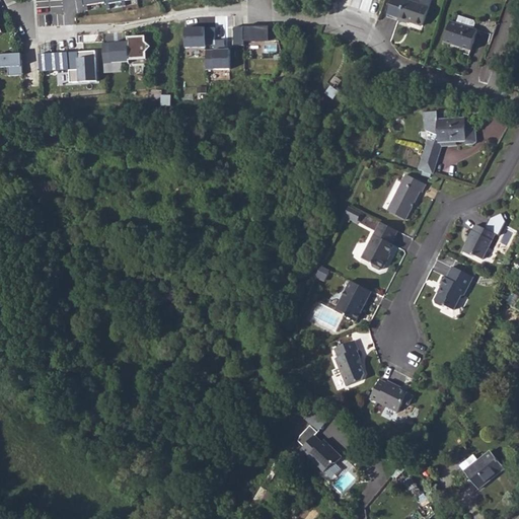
[(87,6),(106,2),(105,0),(83,0),(85,10),(88,10),(87,6)]
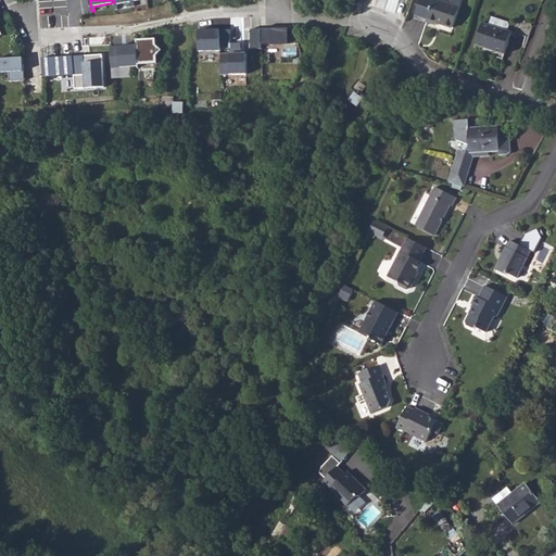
[(117,4),(131,2),(130,0),(113,0),(114,2),(115,10),(118,9),(117,4)]
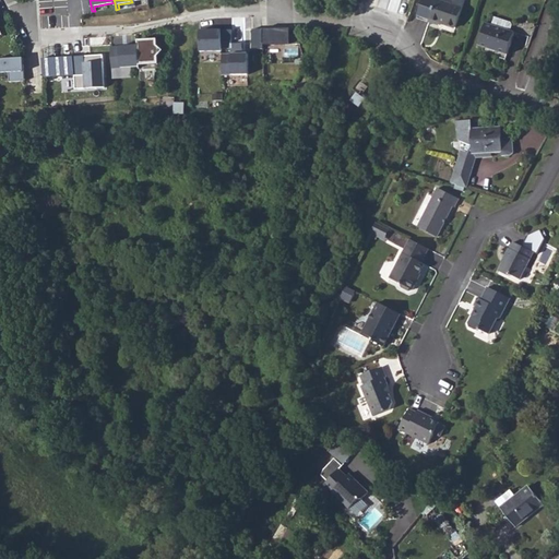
[(462,6),(444,0),(420,0),(416,13),(428,18),(428,20),(439,23),(441,20),(455,24),(462,6)]
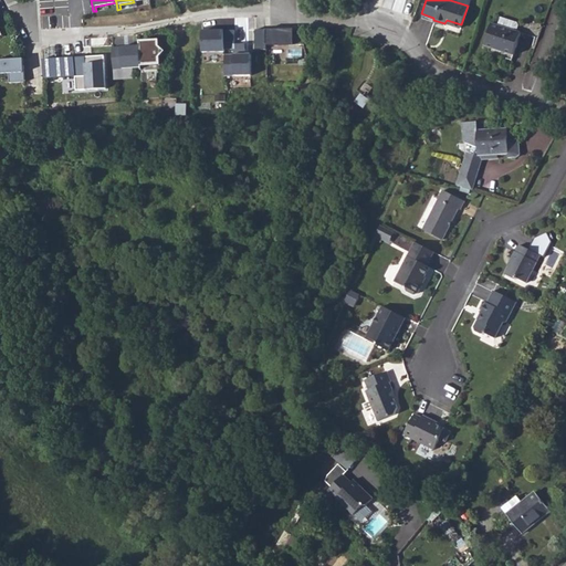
[(516,31),(536,38),(541,24),(522,18),(520,23),(496,14),(494,22),(489,20),(481,43),(509,53),(516,31)]
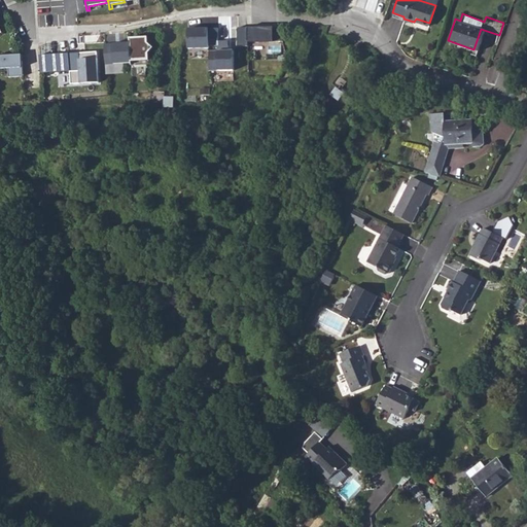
[(248,42),(283,41),(279,27),(239,28),(239,45),(248,45),(248,42)]
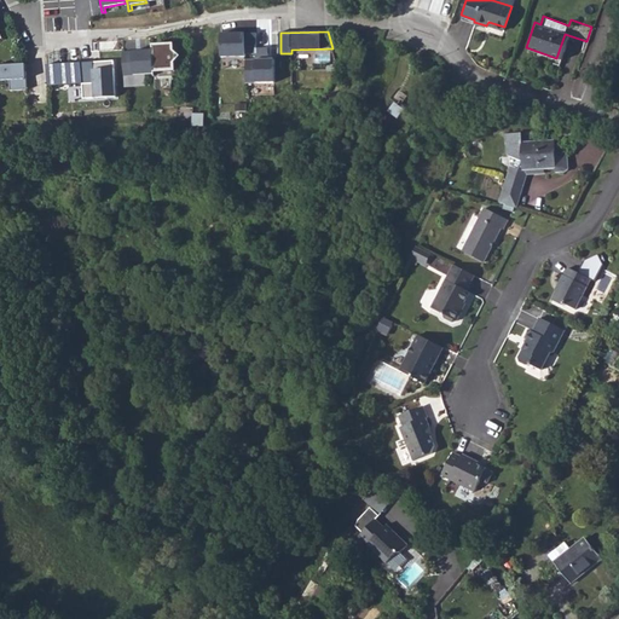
[(221,57),(247,57),(246,55),(256,55),(258,55),(258,48),(258,33),(221,34),(221,57)]
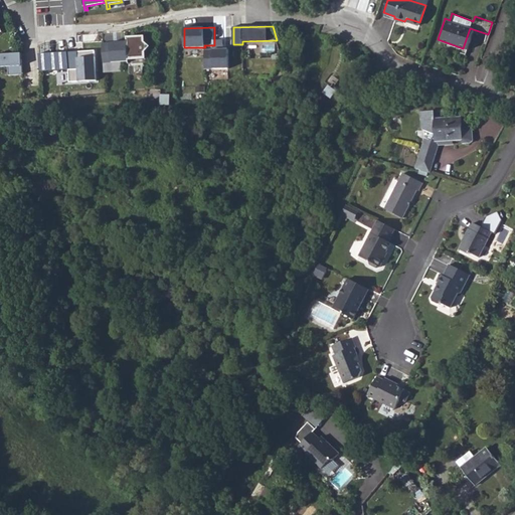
[(129,60),(129,64),(147,62),(146,52),(151,47),(145,42),(145,36),(128,37),(128,41),(129,60)]
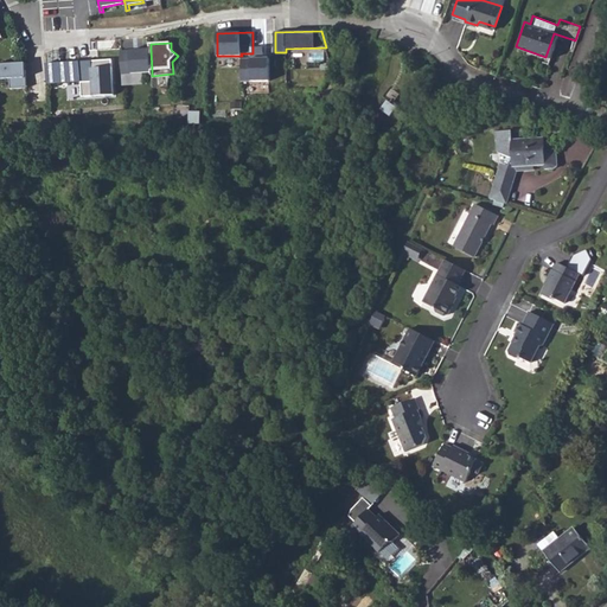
[(263,48),(253,48),(253,53),(251,53),(251,59),(242,59),(242,82),(270,81),(269,58),(264,58),(263,48)]
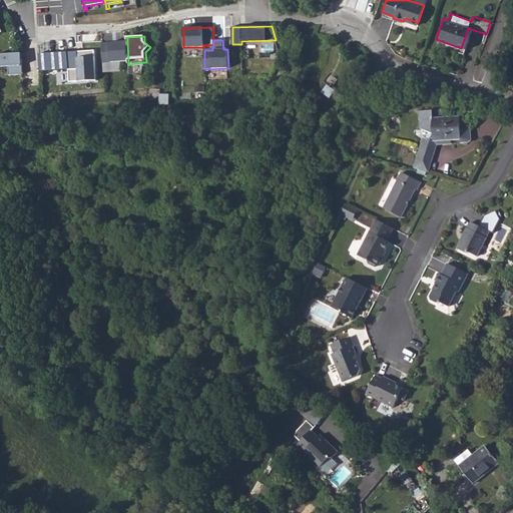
[(127,41),(102,43),(103,62),(128,60),(127,41)]
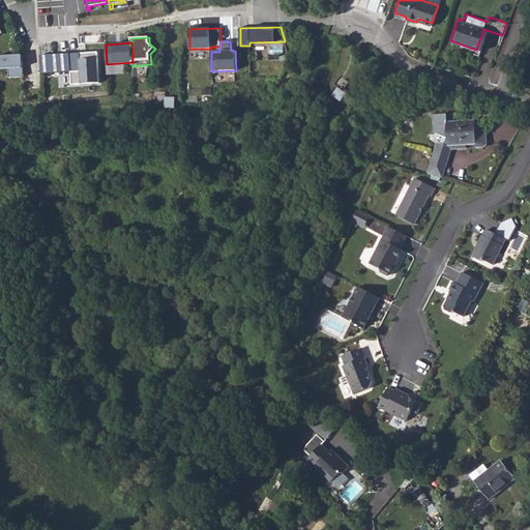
[(69,54),(70,71),(71,85),(99,83),(97,52),(69,54)]
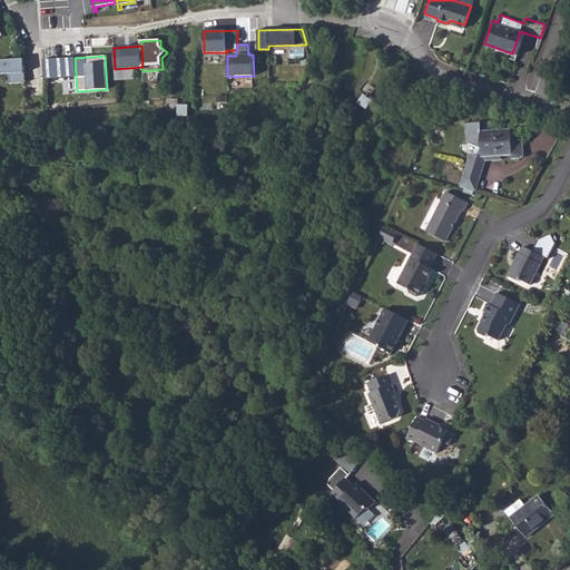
[(65,58),(53,59),(55,78),(66,78),(65,58)]
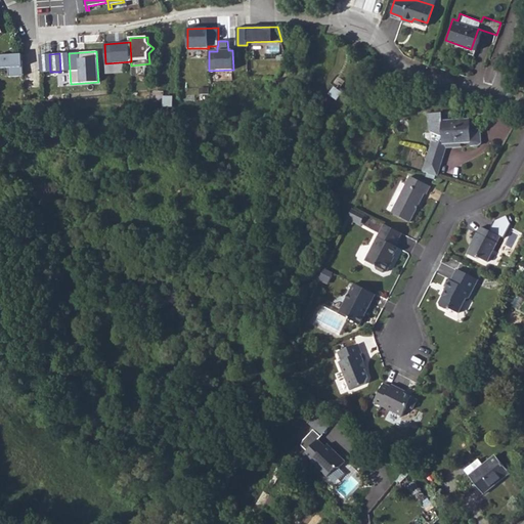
[(69,53),(59,53),(60,72),(70,71),(69,53)]
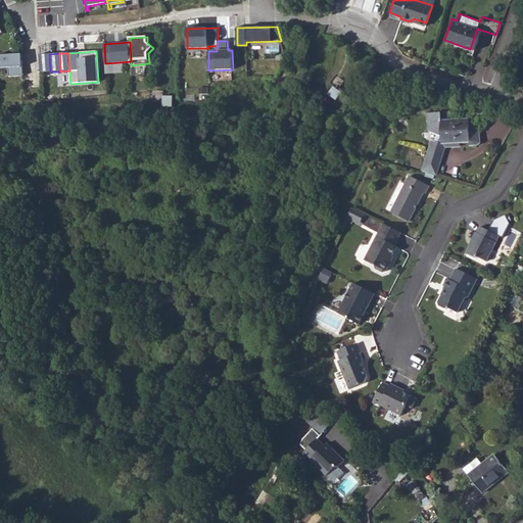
[(16,54),(0,55),(0,67),(8,67),(9,77),(24,76),(22,60),(17,60),(16,54)]
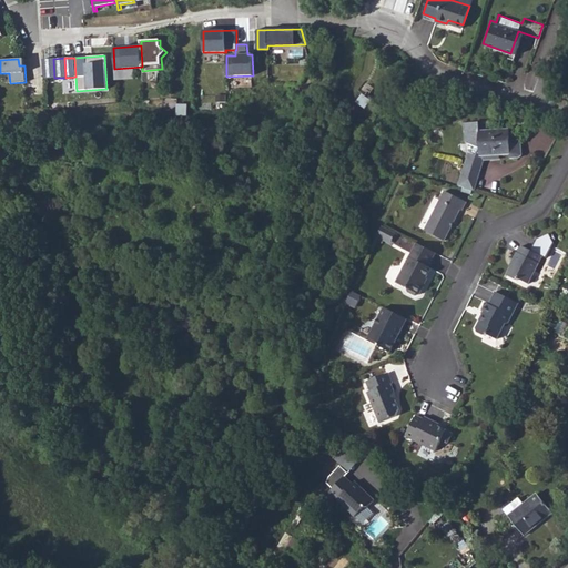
[(53,59),(43,60),(44,79),(54,78),(53,59)]
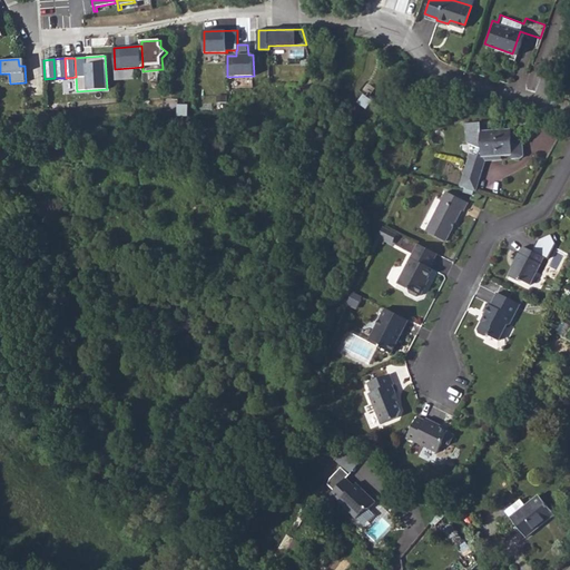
[(480,156),(491,157),(492,158),(512,156),(513,161),(520,160),(526,151),(522,137),(511,138),(509,130),(487,133),(485,124),(462,125),(464,144),(468,145),(468,147),(480,147),(480,156)]
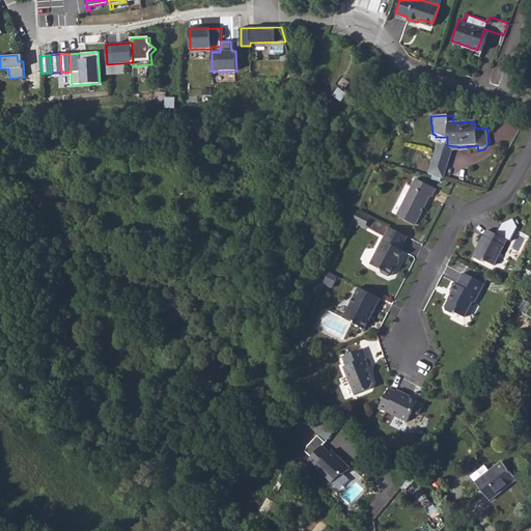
[(436,137),(436,145),(447,145),(447,137),(436,137)]
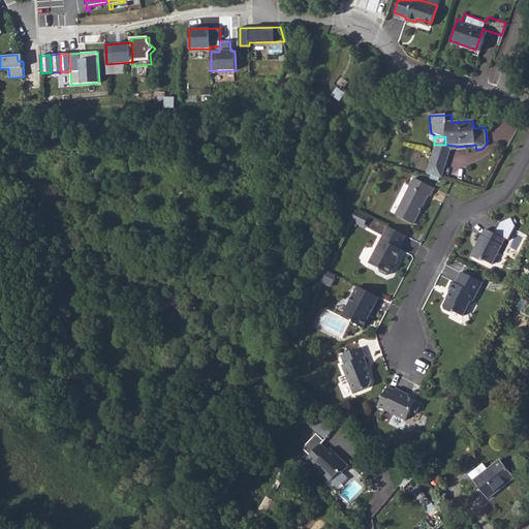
[(428,154),(442,157),(455,155),(456,146),(445,145),(434,145),(432,144),(428,154)]
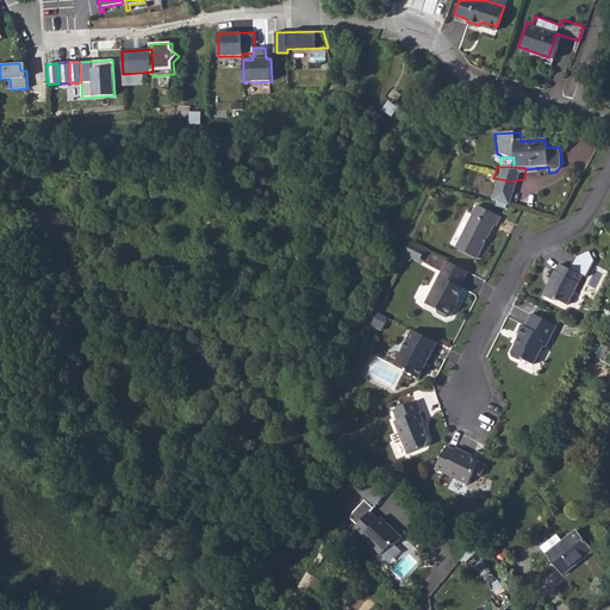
[(493,178),(489,199),(504,203),(510,181),(493,178)]
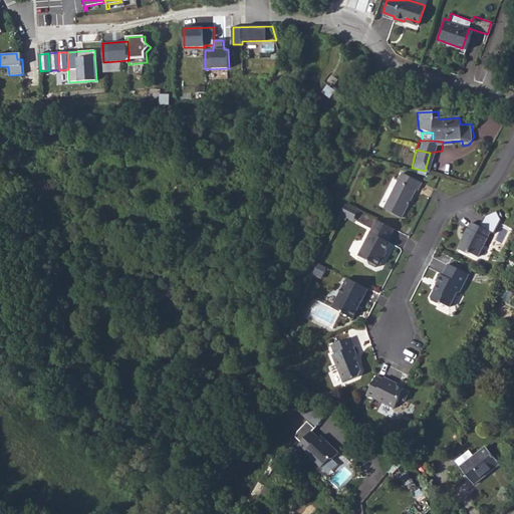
[(421,183),(402,173),(383,209),(401,218),(415,189),(418,190),(421,183)]
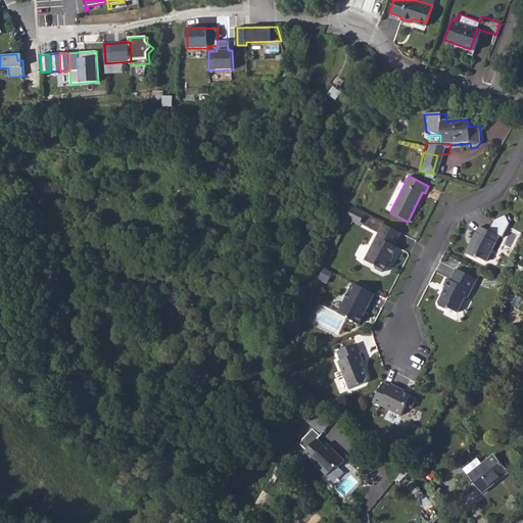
[(350,209),(346,217),(360,223),(363,215),(350,209)]
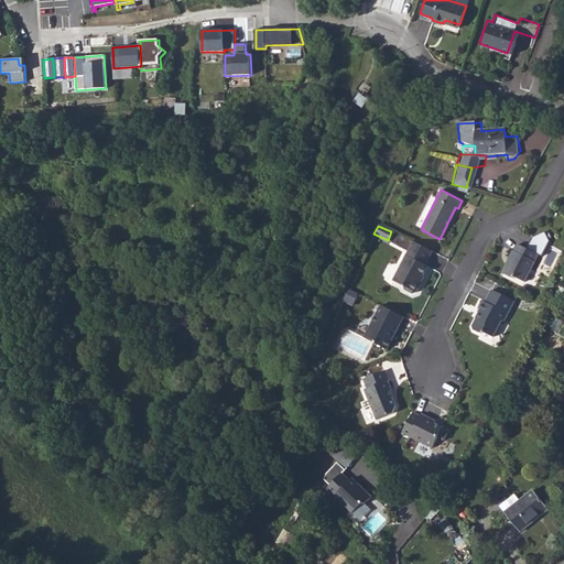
[(525,249),(539,256),(542,257),(549,241),(544,231),(532,237),(525,249)]
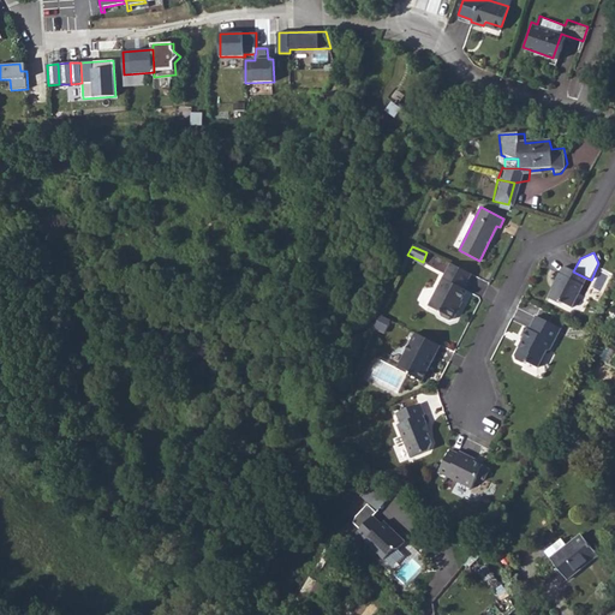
[(472,275),(452,264),(428,308),(454,322),(464,303),(461,302),(467,291),(464,290),(472,275)]
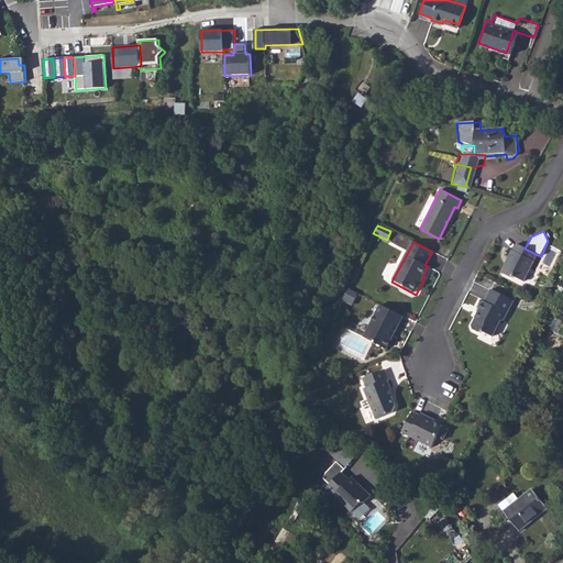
[(525,249),(518,244),(512,254),(511,253),(507,260),(509,261),(503,273),(507,275),(515,279),(516,277),(523,282),(538,255),(525,249)]
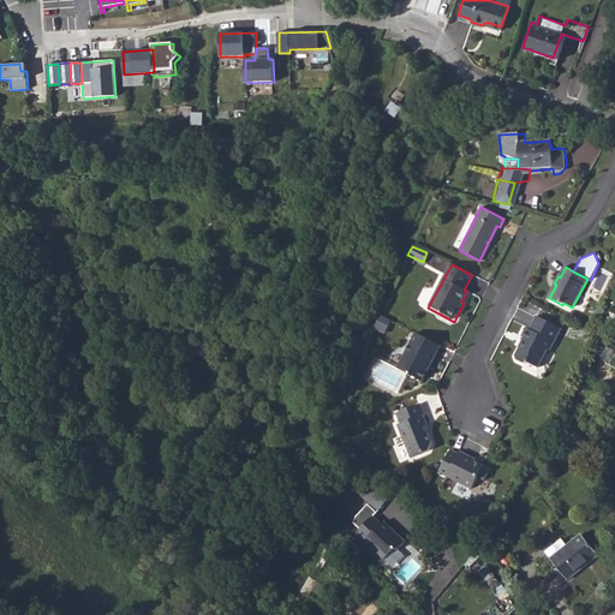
[(390,321),(378,315),(372,328),(384,334),(390,321)]
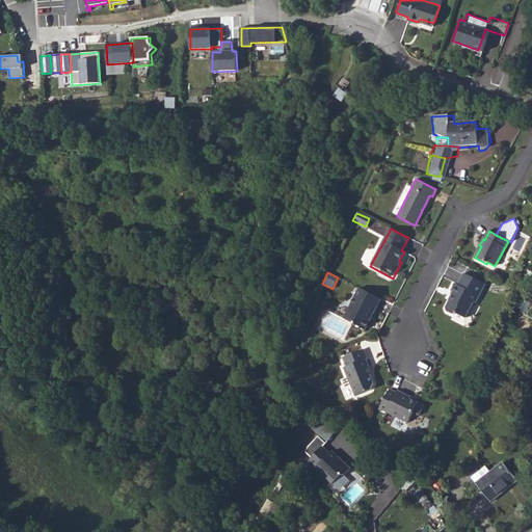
[(485,286),(463,274),(458,285),(456,284),(452,293),(454,295),(451,302),(449,300),(446,308),(446,311),(452,314),(458,315),(463,317),(472,304),(474,306),(485,286)]
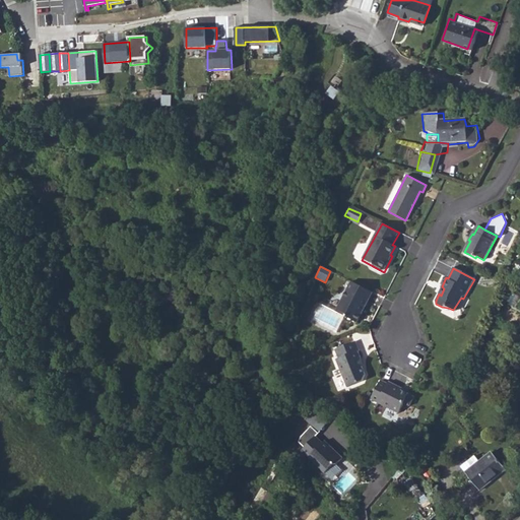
[(372,293),(350,282),(336,311),(358,321),(372,293)]
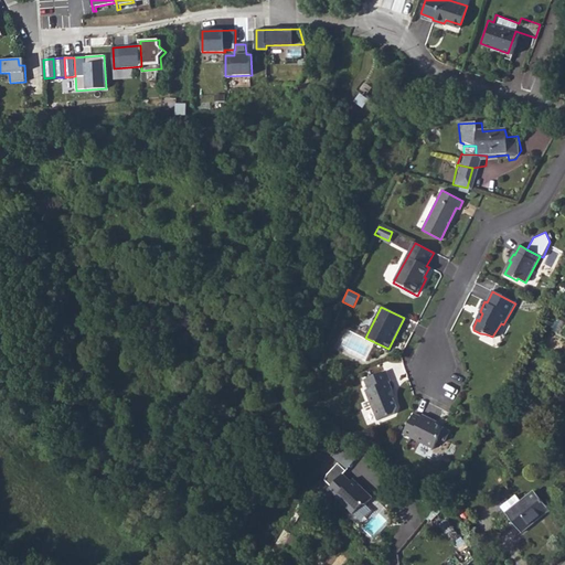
[(393,391),(385,371),(363,380),(368,392),(365,393),(376,419),(393,413),(395,405),(390,393),(393,391)]
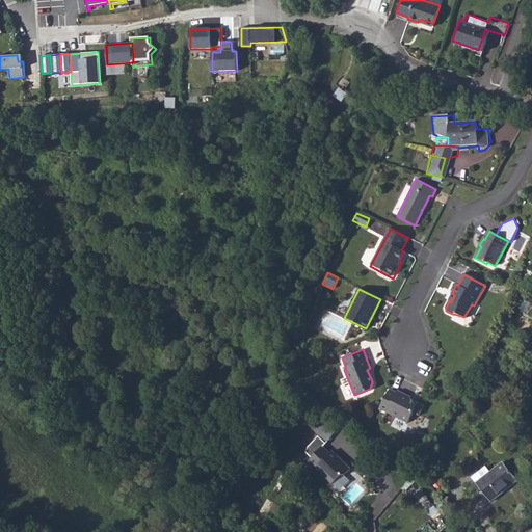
[(398,391),(391,388),(381,407),(409,420),(414,409),(420,413),(424,403),(405,395),(406,393),(398,389),(398,391)]
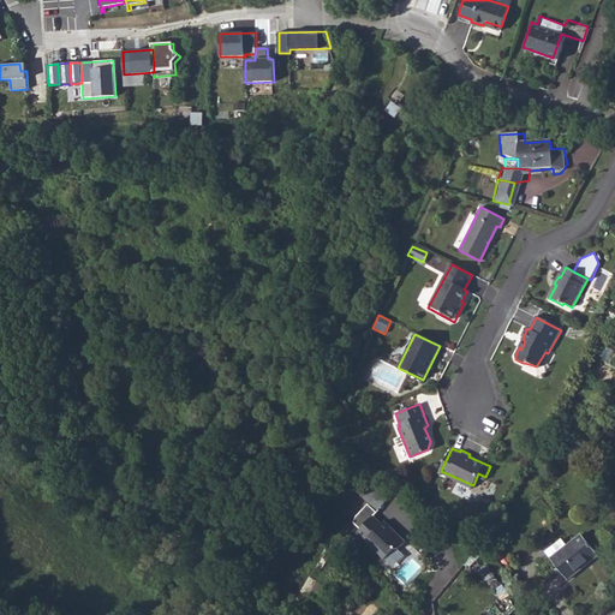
[(381,524),(372,515),(357,533),(386,560),(395,549),(399,551),(406,543),(383,521),(381,524)]
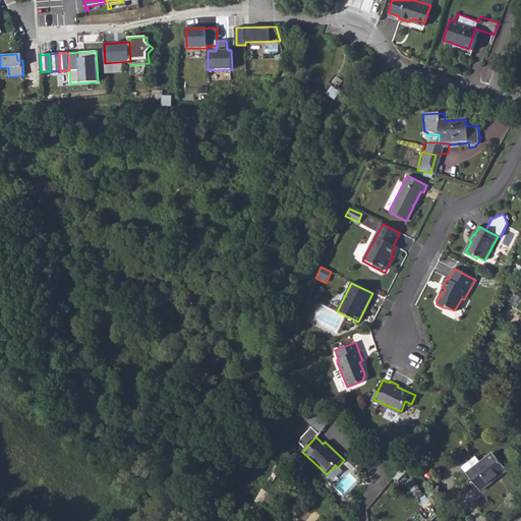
[(462,466),(481,493),(507,473),(493,454),(478,464),(473,457),(462,466)]
